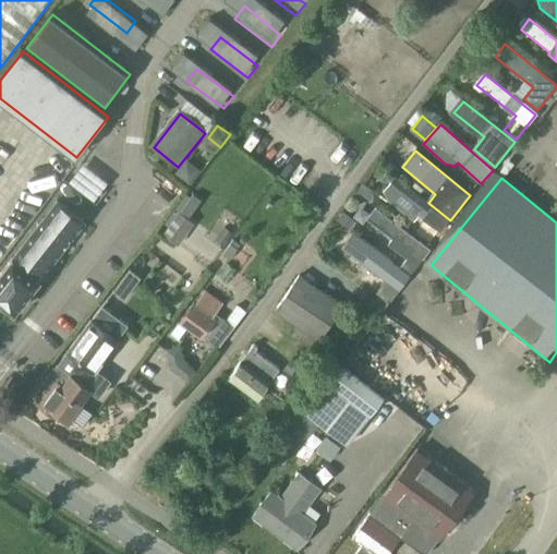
[(450,221),(401,184),(399,182),(389,194),(392,196),(392,205),(415,224),(421,218),(442,233),(450,221)]
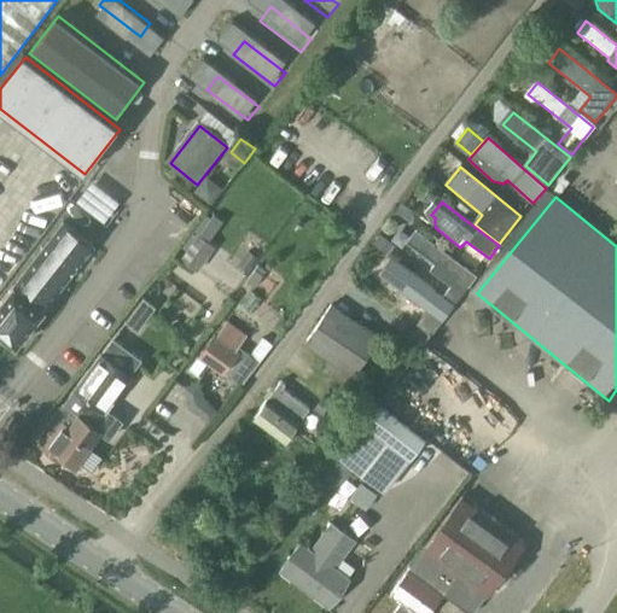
[(211,217),(180,263),(197,275),(215,250),(208,245),(222,225),(211,217)]
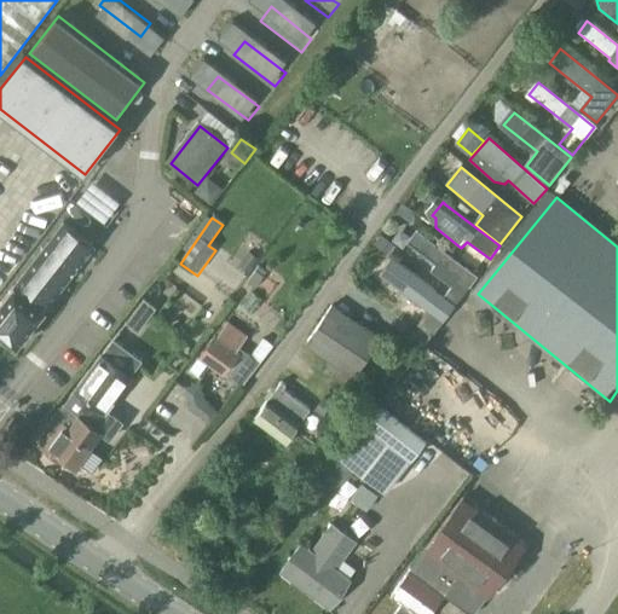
[(96,249),(65,225),(0,307),(0,334),(17,348),(96,249)]
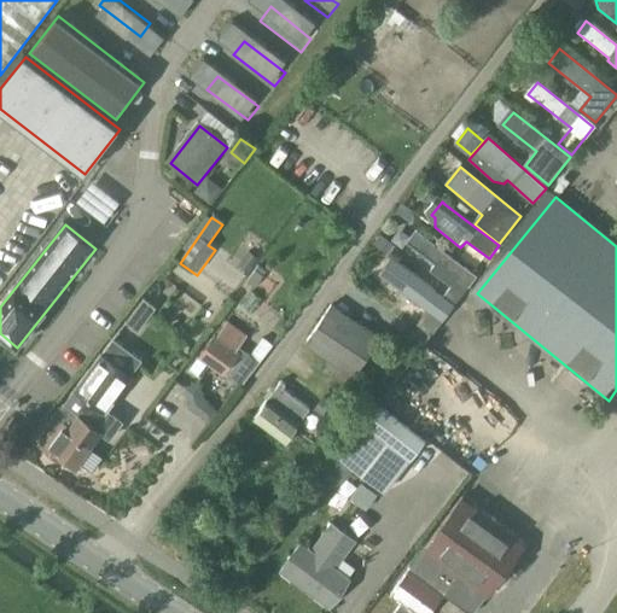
[(415,233),(406,245),(435,267),(430,273),(450,289),(443,298),(455,307),(477,278),(415,233)]
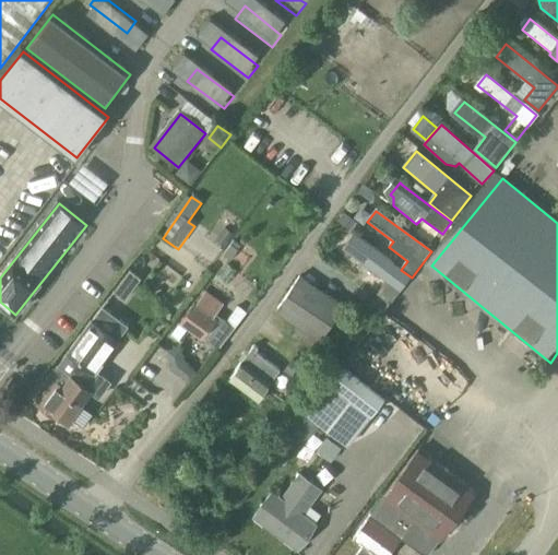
[(225,231),(215,244),(224,250),(234,237),(225,231)]
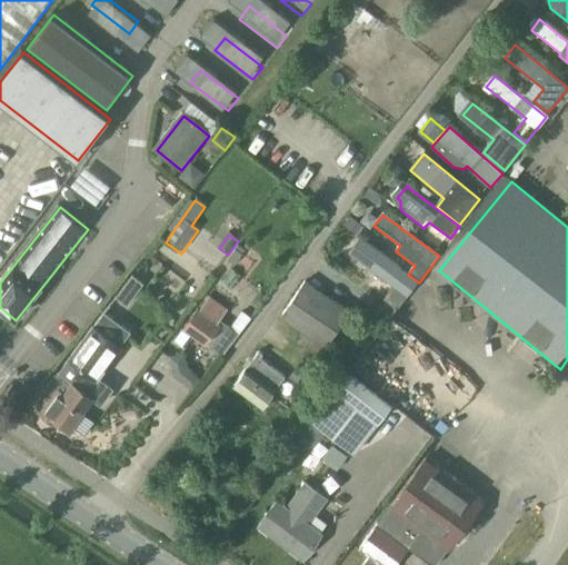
[(361,239),(350,254),(408,297),(419,283),(408,275),(361,239)]
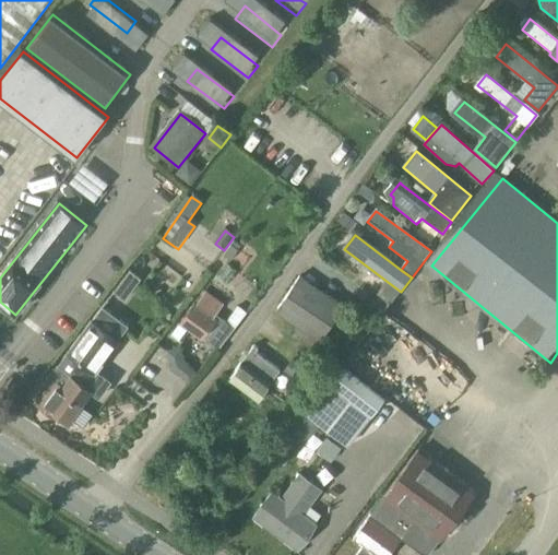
[(239,252),(232,247),(224,259),(230,264),(239,252)]
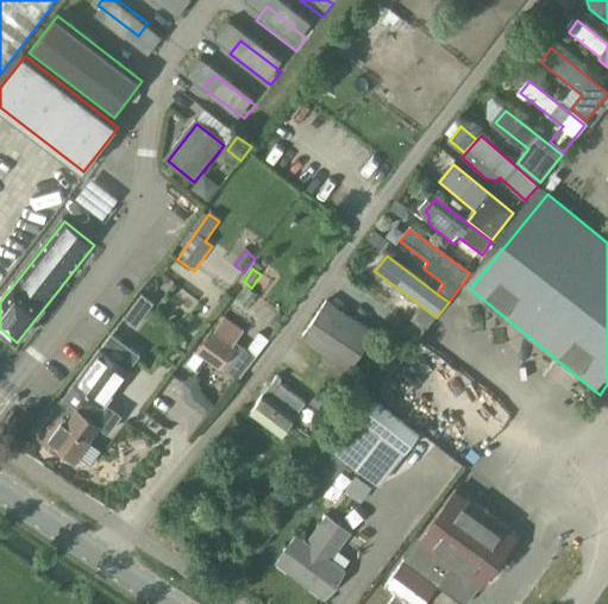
[(140,297),(123,321),(135,329),(152,306),(140,297)]
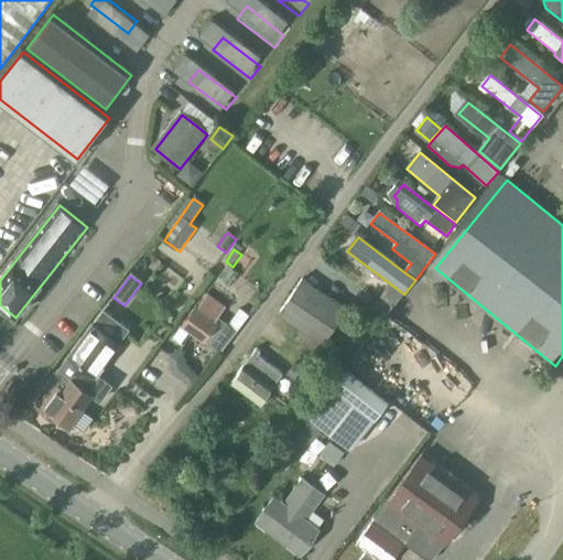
[(324,343),(346,310),(301,280),(280,314),(324,343)]
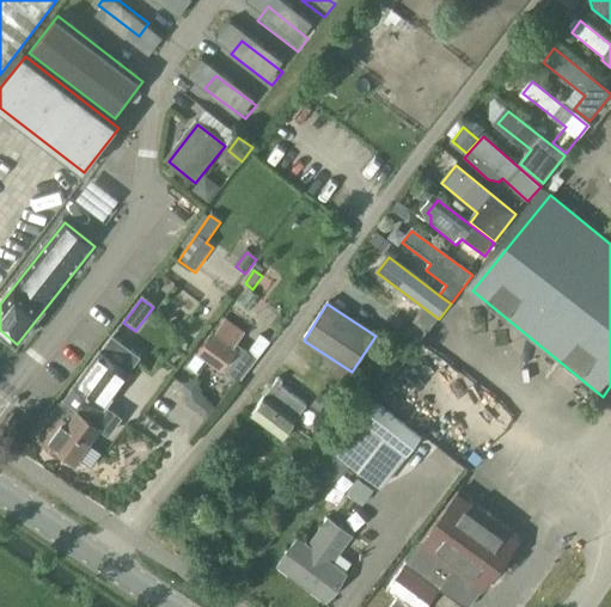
[(257,361),(237,345),(245,335),(225,320),(215,335),(214,333),(189,368),(200,375),(209,363),(221,372),(239,385),(240,384),(257,361)]
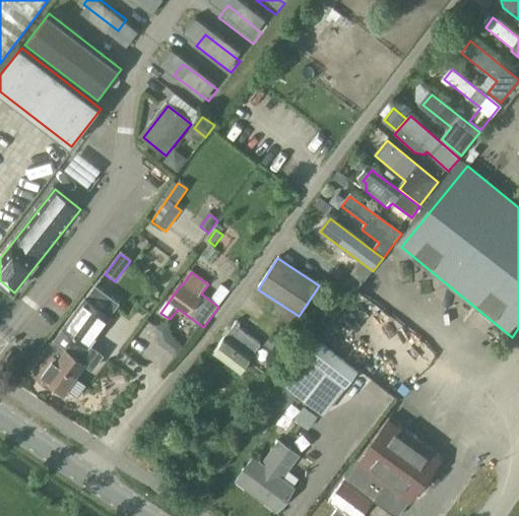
[(54,342),(85,365),(92,370),(104,356),(84,341),(108,309),(88,296),(54,342)]
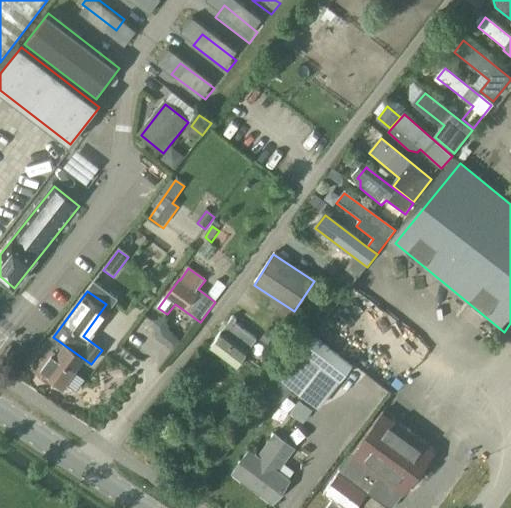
[(209,347),(234,369),(256,343),(235,324),(237,321),(234,318),(209,347)]
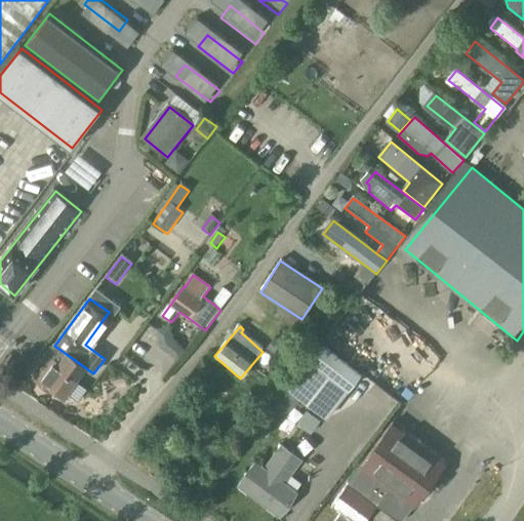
[(274,342),(267,352),(275,357),(281,348),(274,342)]
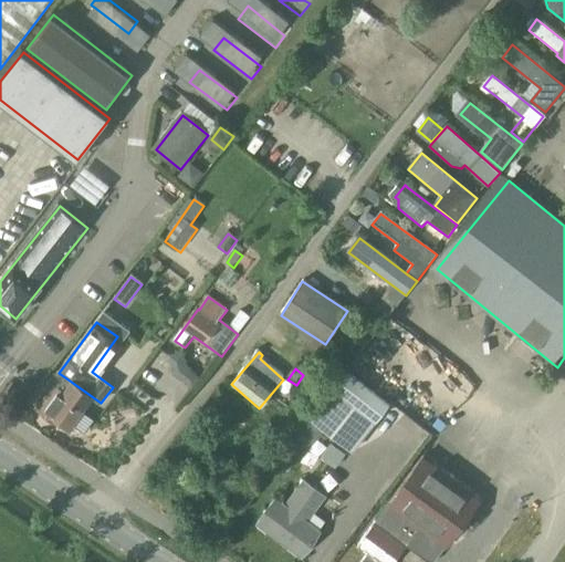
[(349,371),(312,419),(355,451),(378,422),(391,404),(349,371)]
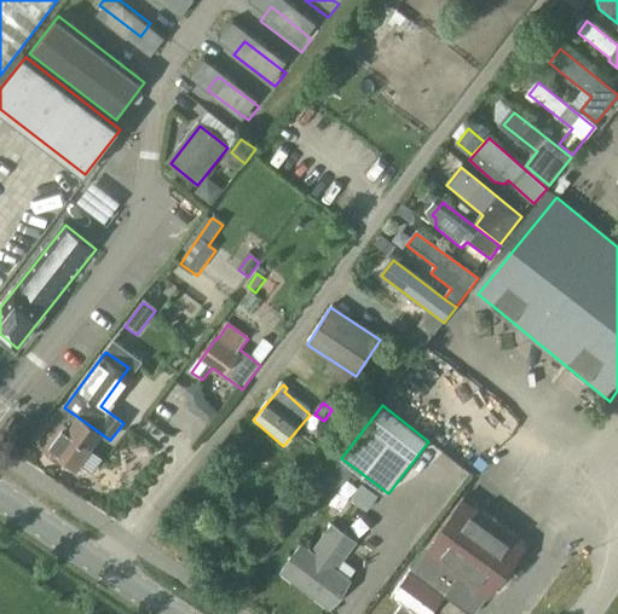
[(102,434),(64,407),(63,406),(46,430),(52,434),(40,450),(63,467),(67,462),(76,469),(102,434)]
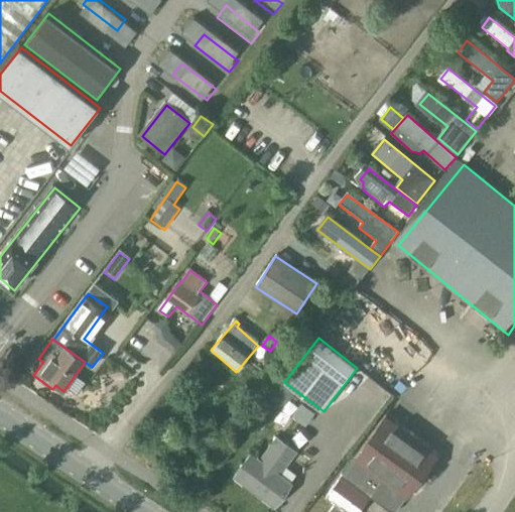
[(301,407),(292,420),(305,429),(314,416),(301,407)]
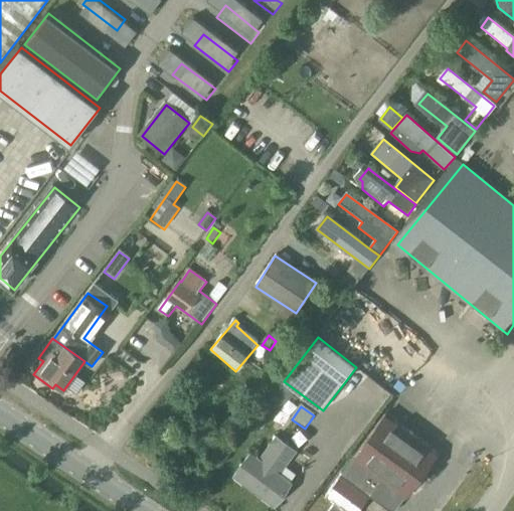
[(439,455),(401,428),(386,416),(327,498),(336,505),(332,510),(361,510),(383,481),(406,498),(439,455)]
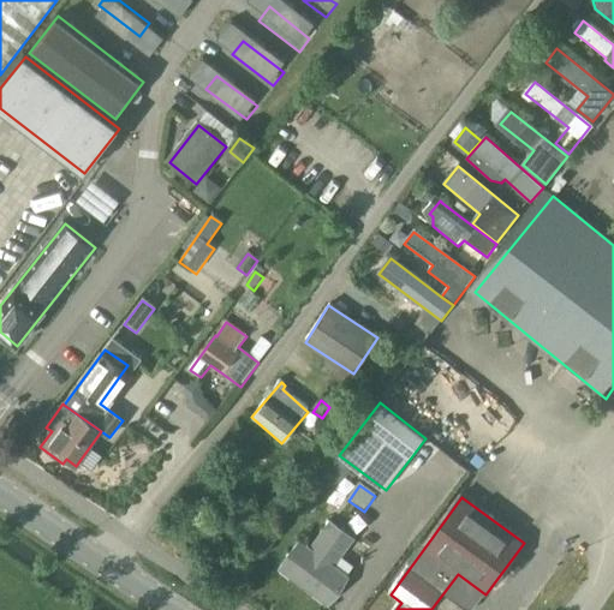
[(302,543),(296,550),(281,570),(329,605),(350,579),(334,568),(355,540),(332,524),(311,551),(302,543)]
